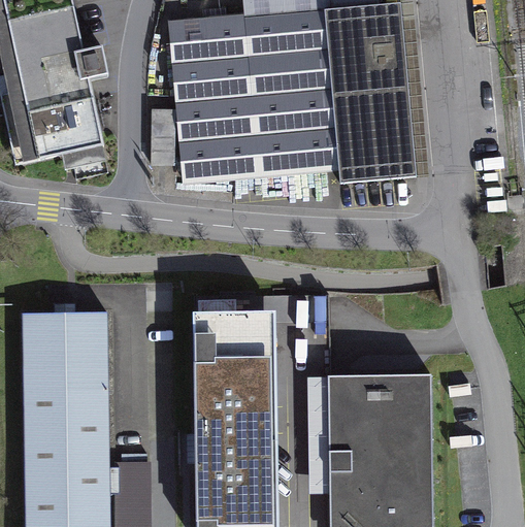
[(0,56),(23,158),(61,150),(65,168),(103,160),(99,141),(84,75),(96,72),(107,70),(99,33),(78,38),(69,0),(0,0),(0,56)]
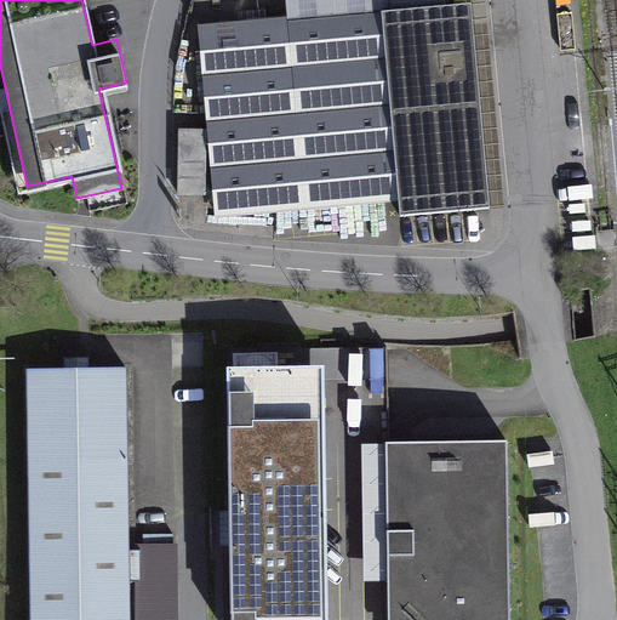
[(196,27),(210,215),(395,203),(396,217),(478,212),(463,6),(436,7),(435,0),(283,0),(285,21),(221,26),(196,27)]
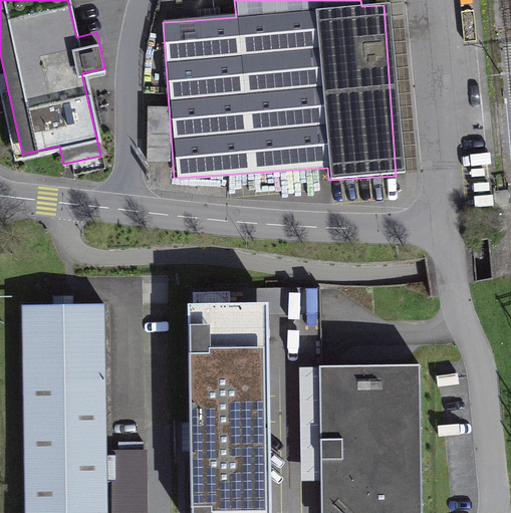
[(270,512),(264,301),(187,301),(190,442),(191,512),(270,512)]
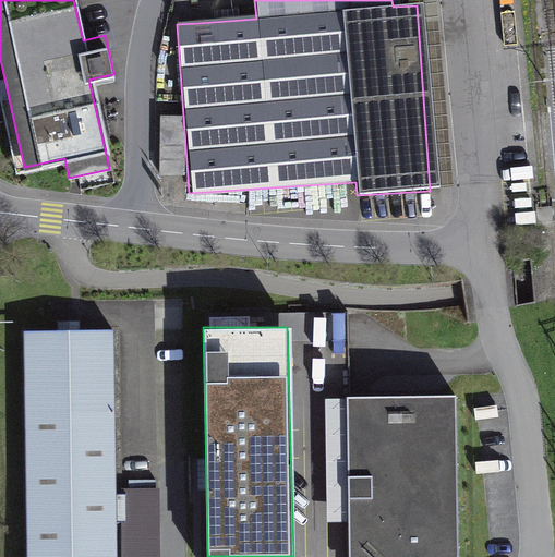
[(23,342),(26,556),(116,556),(116,532),(123,532),(123,556),(155,556),(155,542),(152,542),(152,500),(124,500),(124,507),(115,507),(112,341),(64,342),(23,342)]
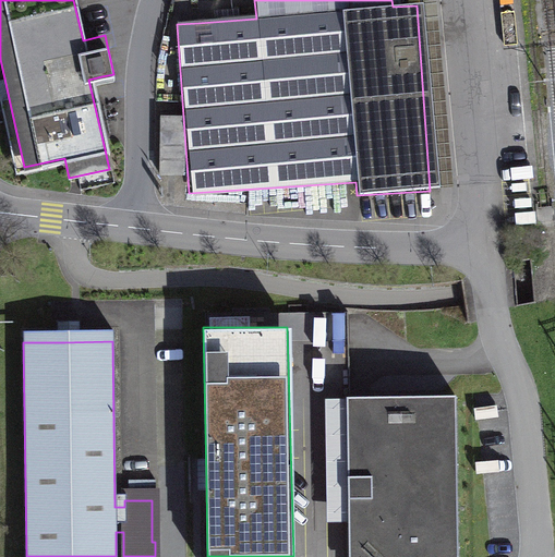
[(454,556),(450,395),(346,396),(347,556),(454,556)]
